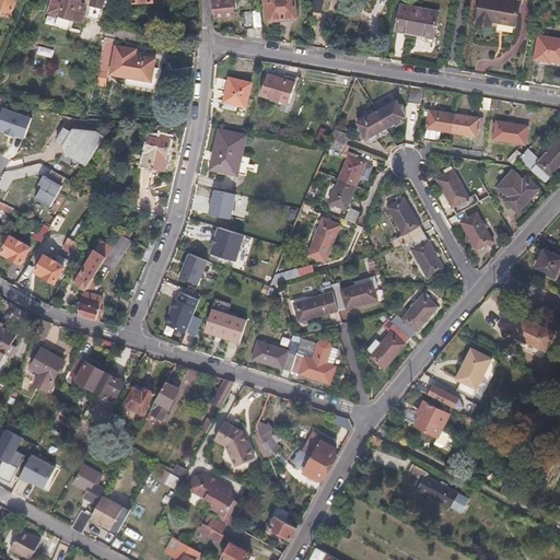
[(0,0),(0,9),(10,13),(15,0),(0,0)]
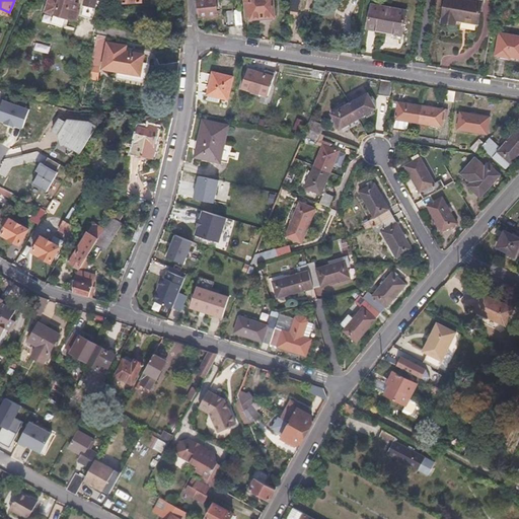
[(80,5),(95,10),(97,0),(49,0),(44,19),(64,25),(67,17),(77,21),(79,17),(80,12),(78,11),(80,5)]
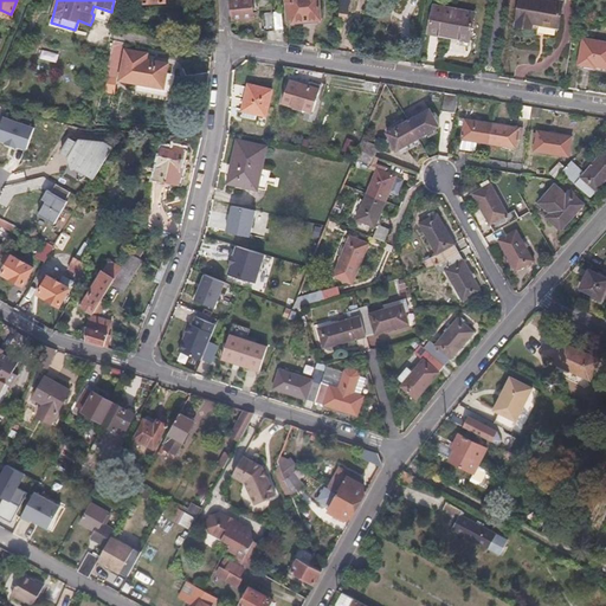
[(252,0),(240,0),(231,1),(232,18),(255,17),(252,0)]
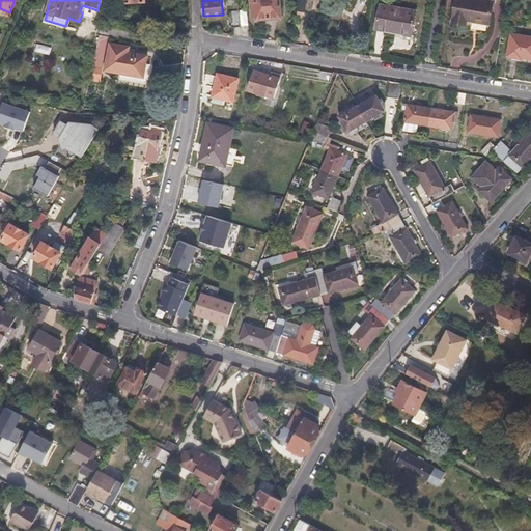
[(249,0),(250,8),(256,8),(256,20),(281,17),(279,0),(249,0)]
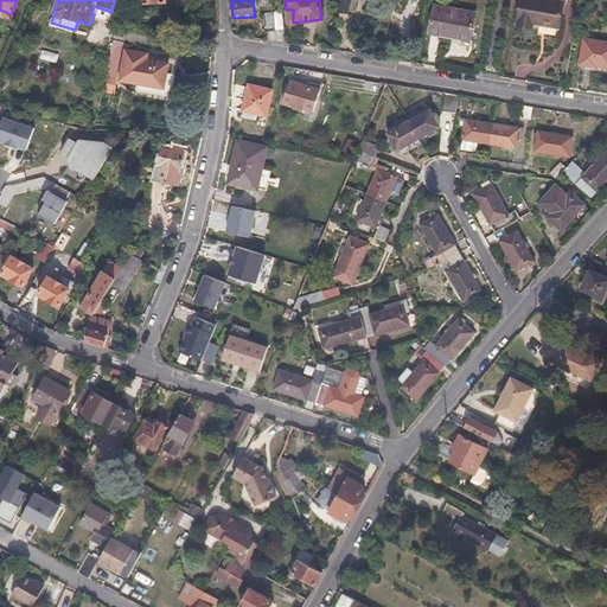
[(534,24),(560,26),(563,2),(553,0),(521,0),(517,25),(532,27),(534,24)]
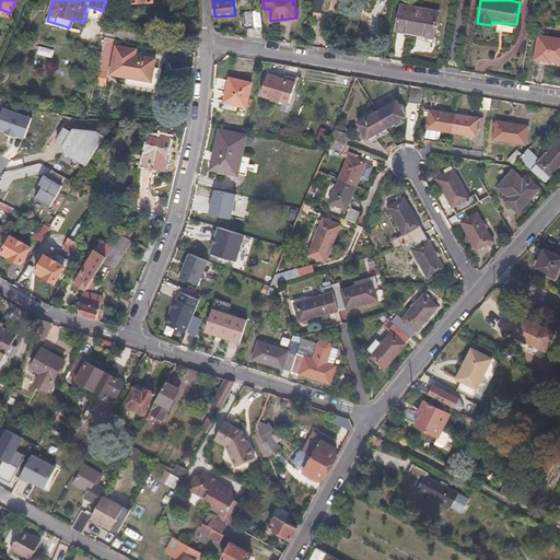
[(401,6),(396,31),(417,34),(416,36),(433,39),(439,12),(401,6)]
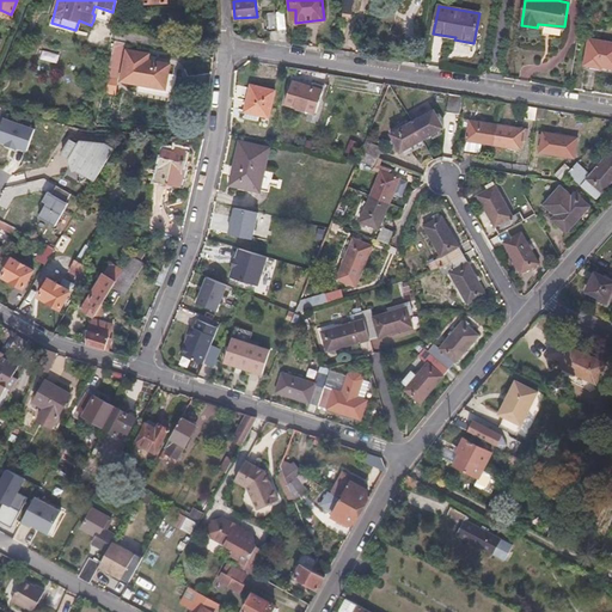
[(268,32),(279,31),(276,12),(265,13),(268,32)]
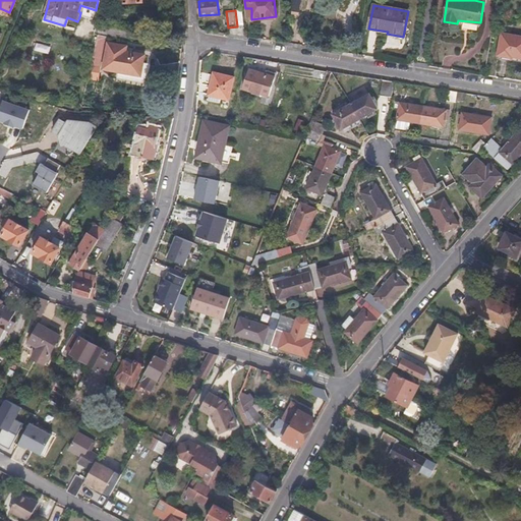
[(237,26),(243,25),(242,10),(235,10),(237,26)]
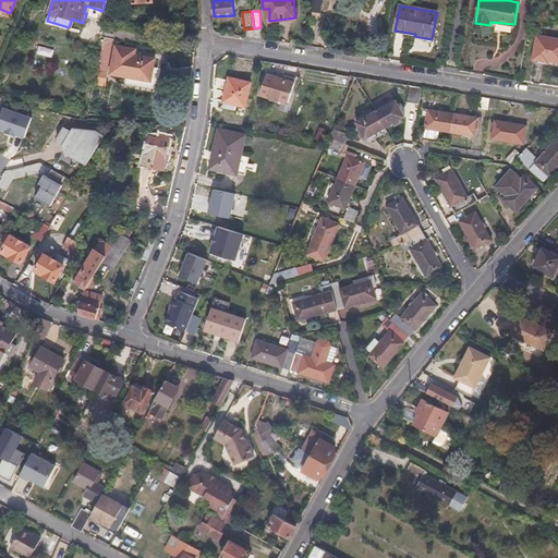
[(557,39),(525,34),(521,59),(523,61),(525,62),(529,62),(532,61),(533,59),(557,63),(557,39)]
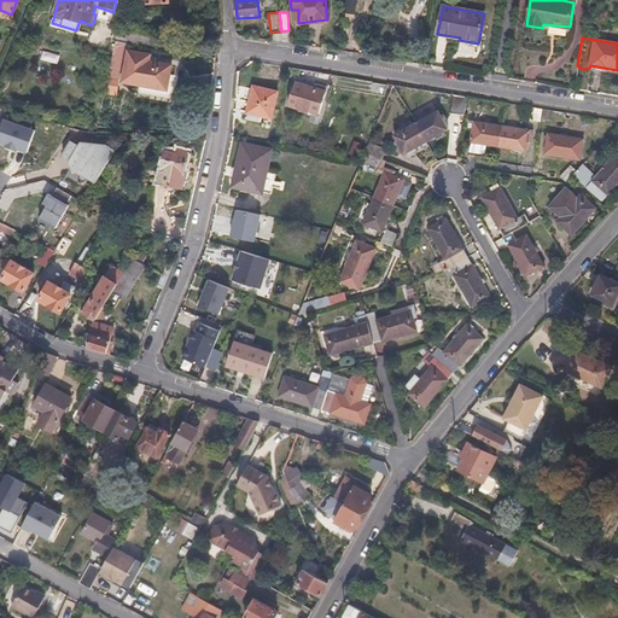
[(168,89),(170,76),(172,65),(149,62),(150,54),(128,51),(122,82),(140,85),(168,89)]
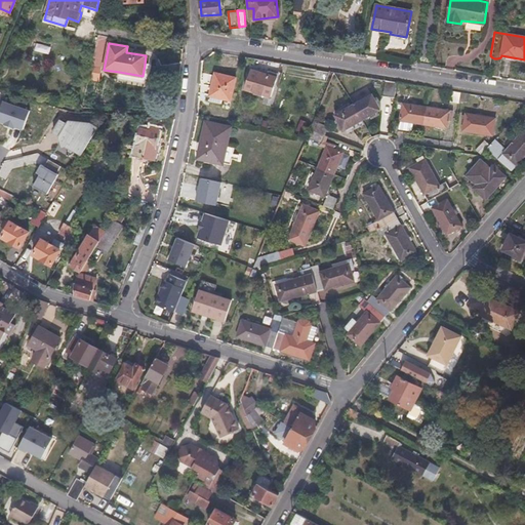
[(119,72),(118,78),(148,83),(152,66),(145,65),(143,76),(119,72)]
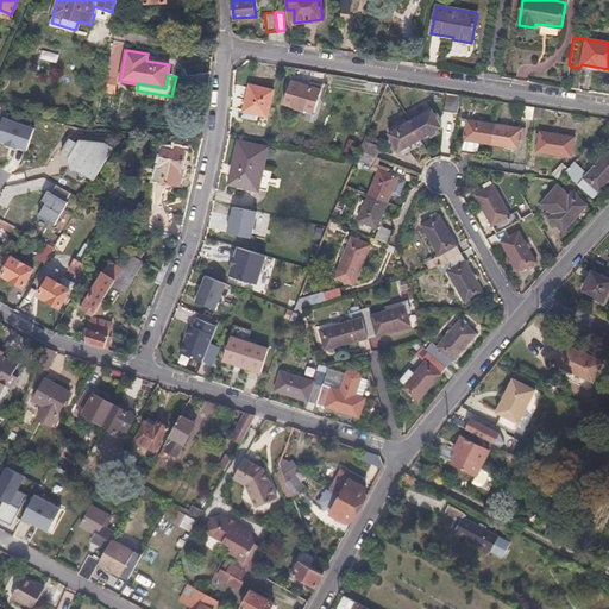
[(311,88),(290,82),(284,102),(315,112),(322,88),(312,86),(311,88)]
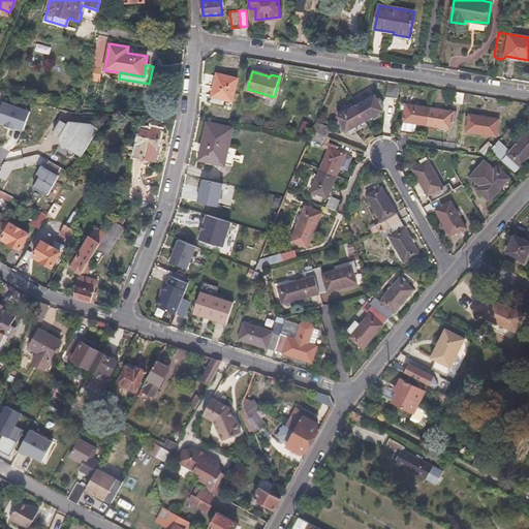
[(213,96),(214,96),(213,102),(223,104),(224,98),(232,100),(238,78),(217,73),(213,96)]
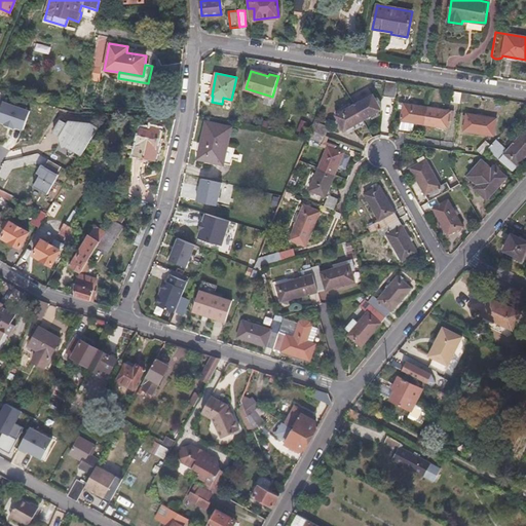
[(398,82),(386,80),(384,96),(395,98),(398,82)]
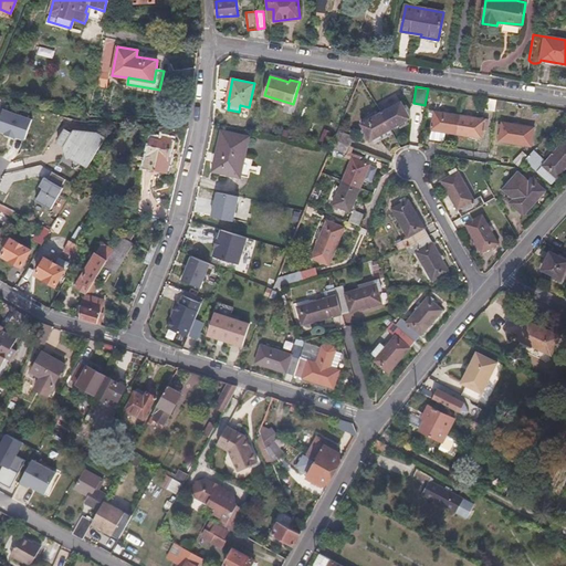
[(380,113),(389,129),(410,117),(401,102),(380,113)]
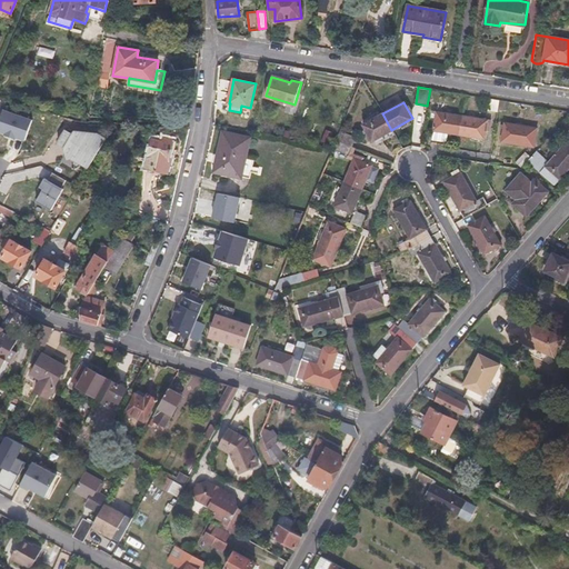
[(36,119),(2,108),(0,113),(0,129),(29,140),(36,119)]
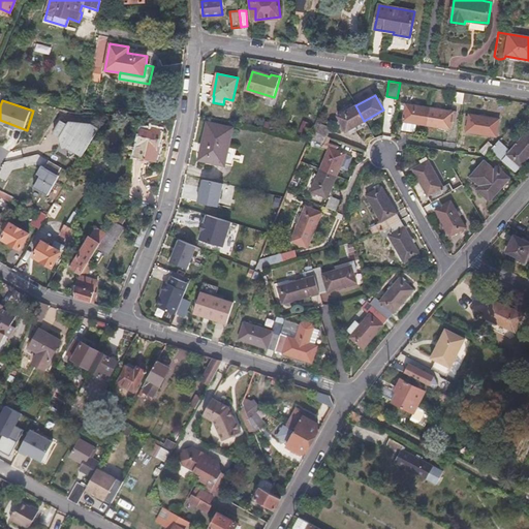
[(412,122),(426,124),(429,107),(405,104),(403,121),(412,122)]
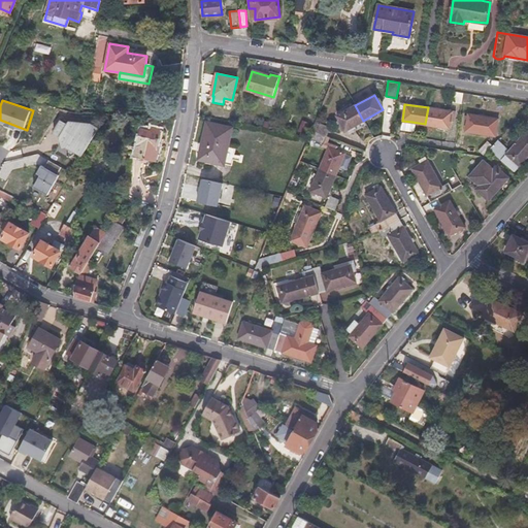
[(345,131),(363,121),(355,105),(337,116),(345,131)]
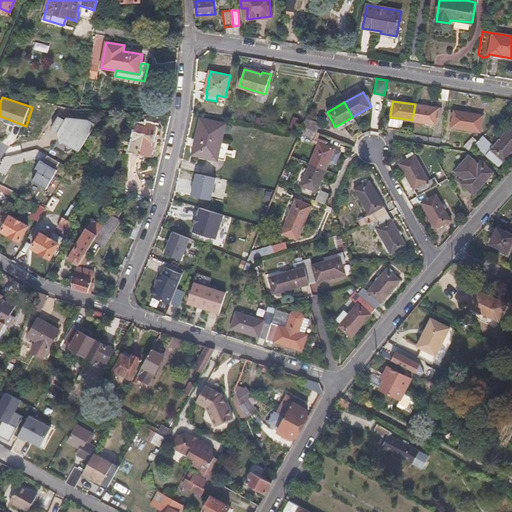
[(415,104),(412,120),(436,124),(438,108),(415,104)]
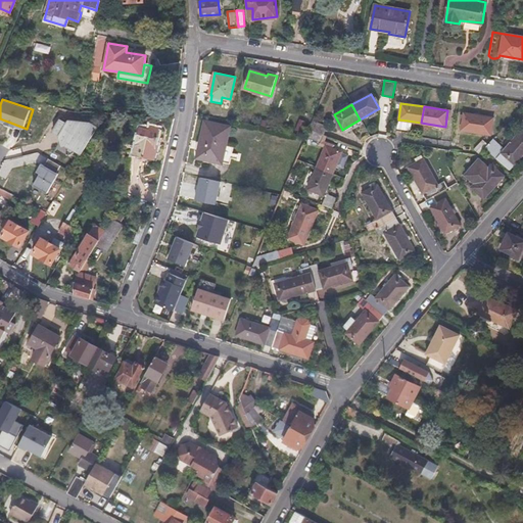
[(493,117),(464,112),(461,129),(490,134),(493,117)]
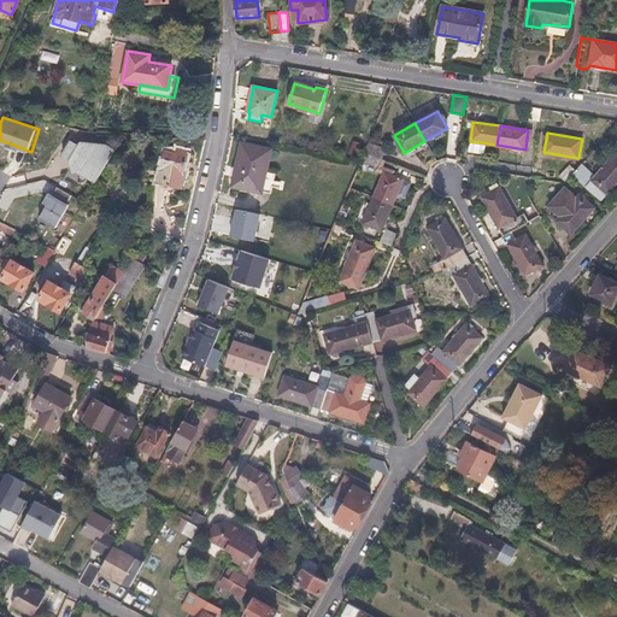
[(88,176),(95,180),(116,146),(103,139),(74,137),(71,141),(63,136),(56,153),(64,158),(69,169),(75,168),(88,176)]
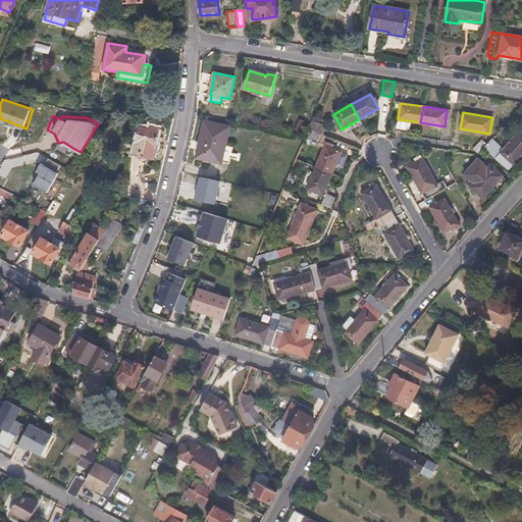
[(296,128),(302,131),(305,121),(299,119),(296,128)]
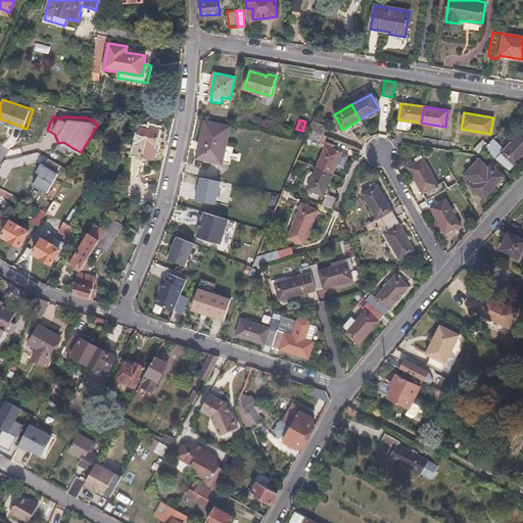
[(408,121),(398,120),(396,129),(406,131),(408,121)]
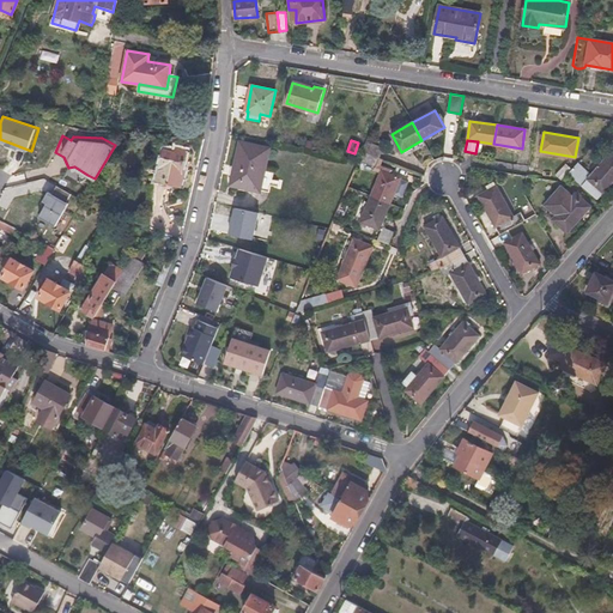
[(363,151),(377,157),(382,147),(368,141),(363,151)]
